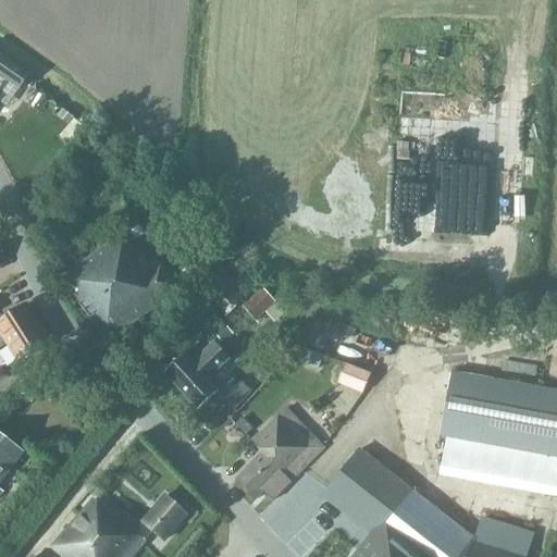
[(0,90),(8,81),(20,89),(29,75),(0,54),(0,90)]
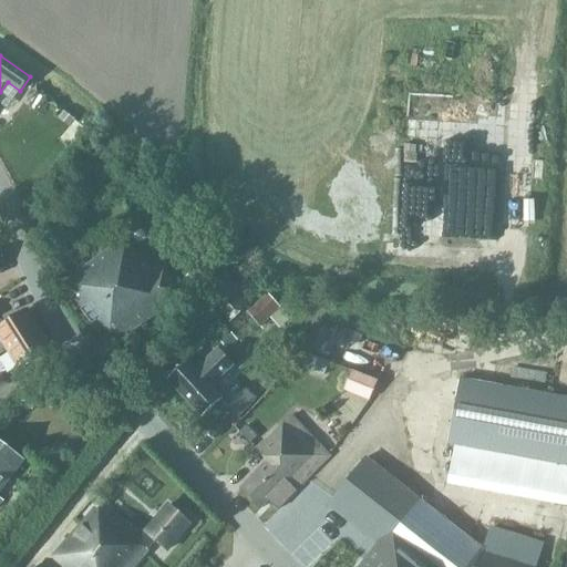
[(405,217),(343,217),(343,238),(442,238),(442,169),(374,171),(374,185),(405,185),(405,217)]
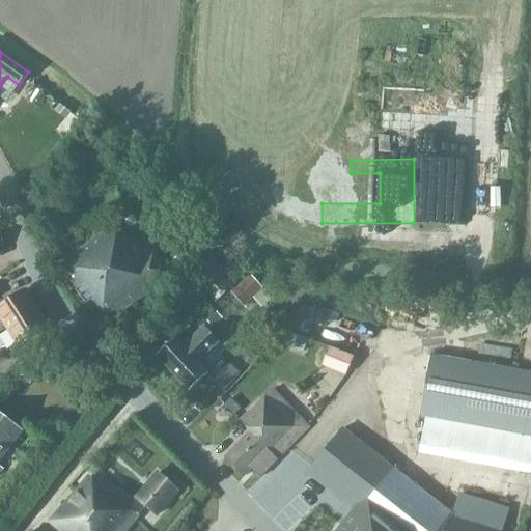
[(115,225),(60,266),(76,287),(75,287),(88,307),(89,306),(104,326),(173,275),(155,250),(145,256),(132,239),(129,241),(115,225)]
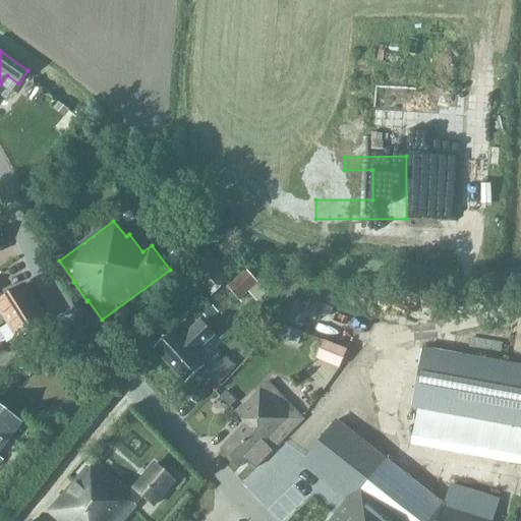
[(206,300),(232,278),(194,235),(168,257),(206,300)]
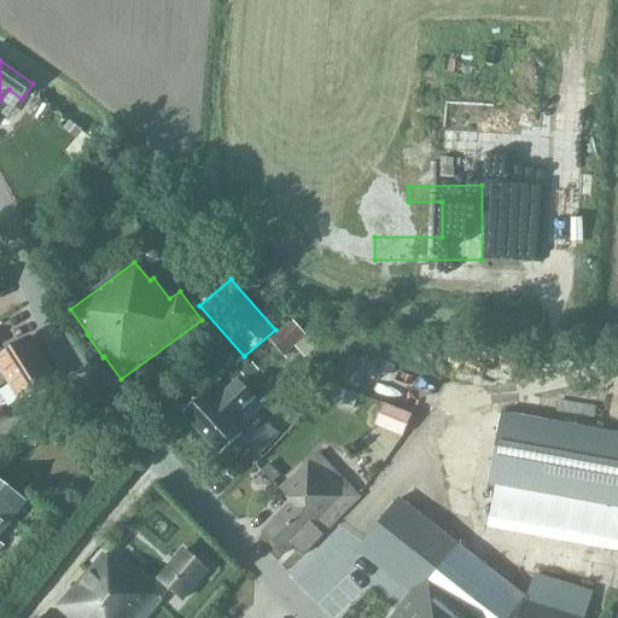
[(269,340),(284,356),(307,337),(292,321),(269,340)]
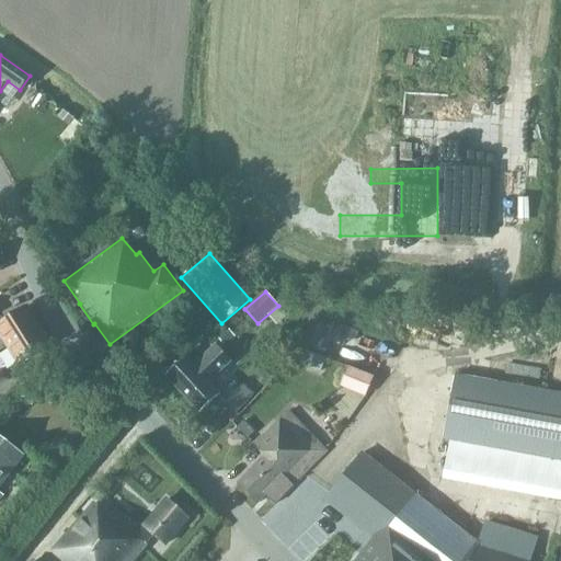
[(29,306),(0,323),(0,335),(18,364),(52,343),(29,306)]
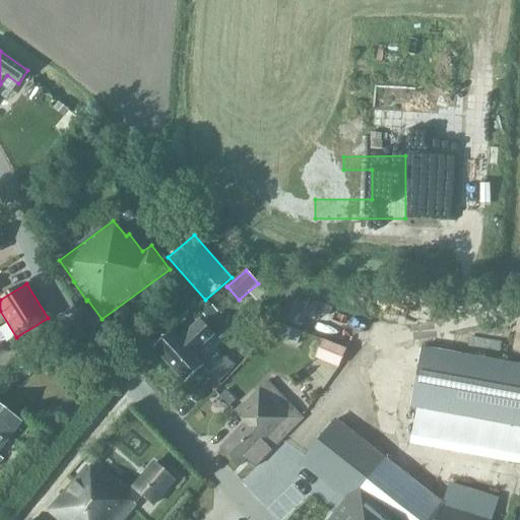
[(154,348),(186,382),(203,365),(194,354),(215,335),(200,319),(180,338),(173,331),(154,348)]
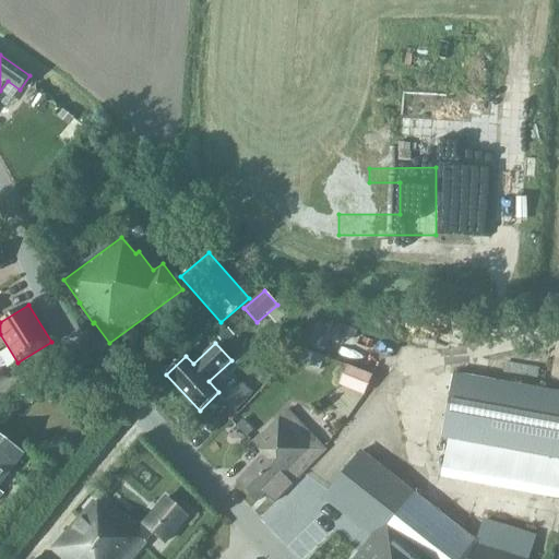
[(371,375),(347,366),(341,384),(365,394),(371,375)]
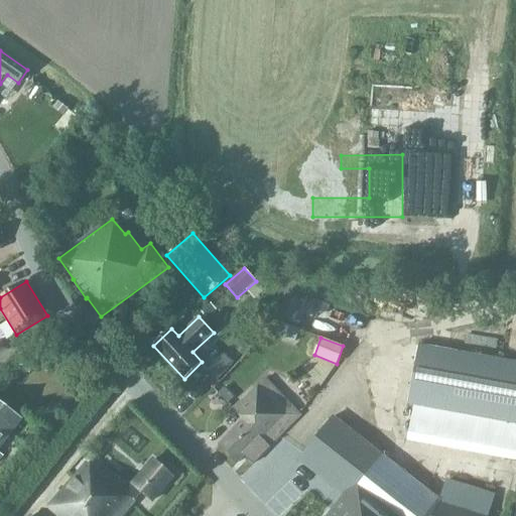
[(480,341),(479,355),(514,359),(515,344),(480,341)]
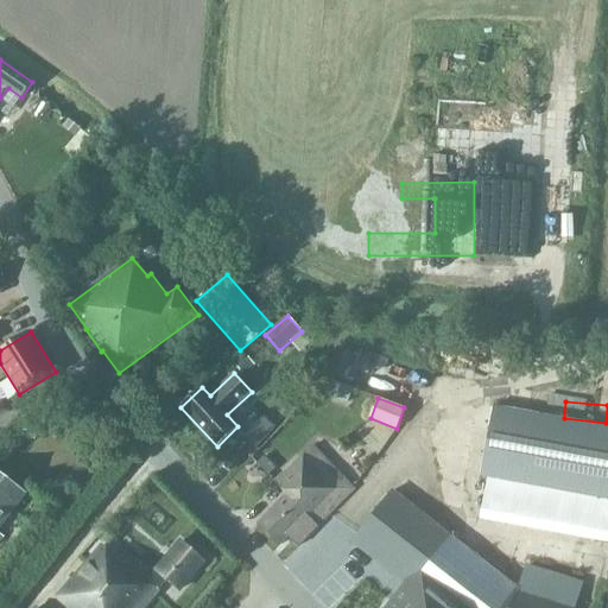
[(607,426),(493,406),(480,476),(487,477),(607,499),(607,426)]
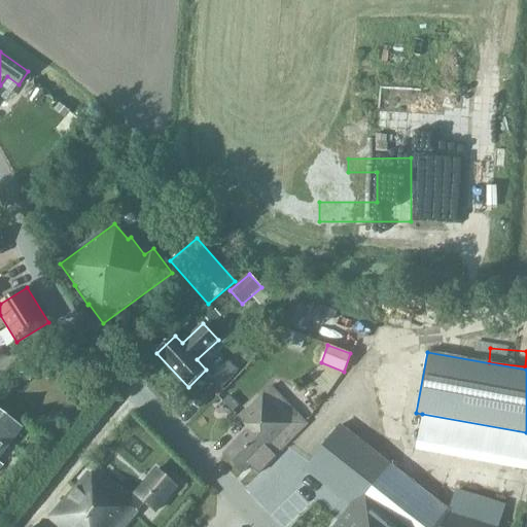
[(212,379),(221,388),(238,371),(229,361),(212,379)]
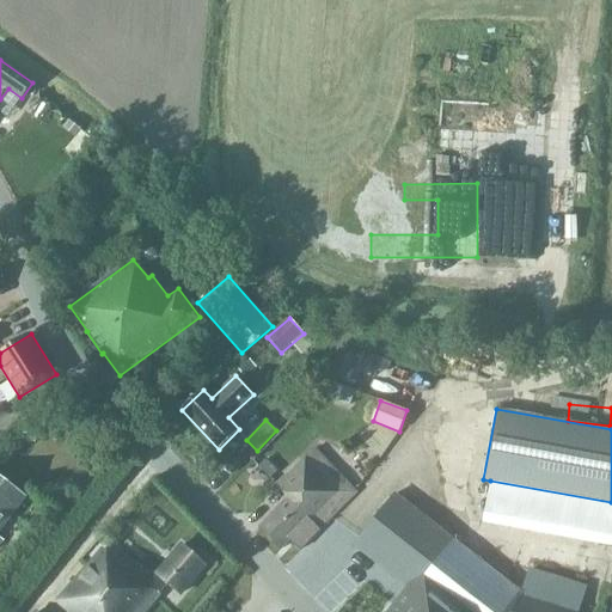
[(289,496),(261,527),(282,550),(291,540),(300,550),(328,522),(356,494),(316,450),(279,485),(289,496)]
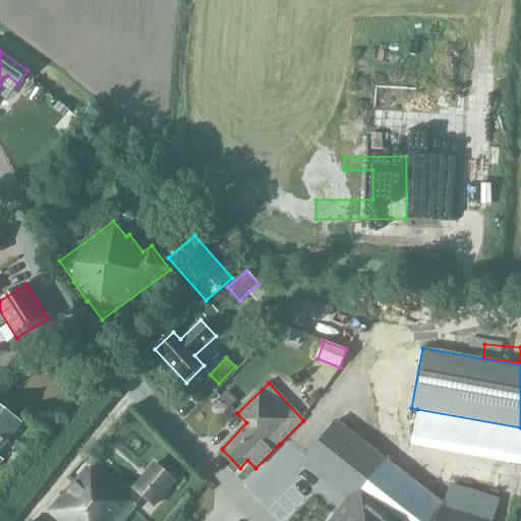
[(0,457),(0,452),(21,424),(0,408),(0,464),(3,460),(0,457)]
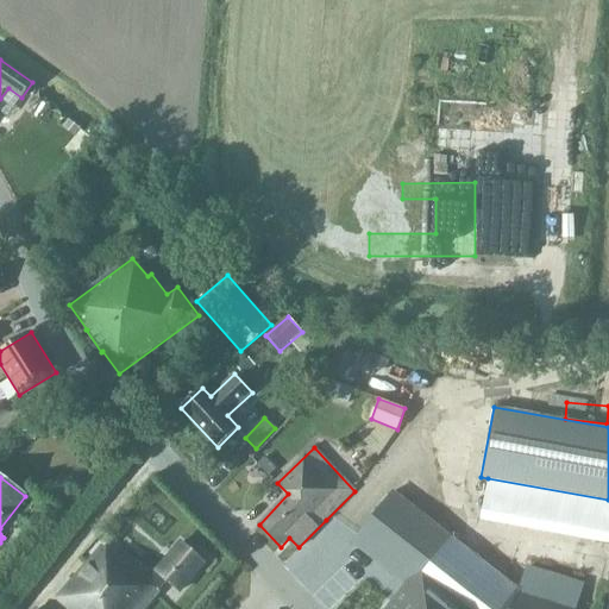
[(394,493),(353,544),(406,584),(387,608),(576,608),(584,585),(527,567),(519,596),(510,590),(513,586),(394,493)]
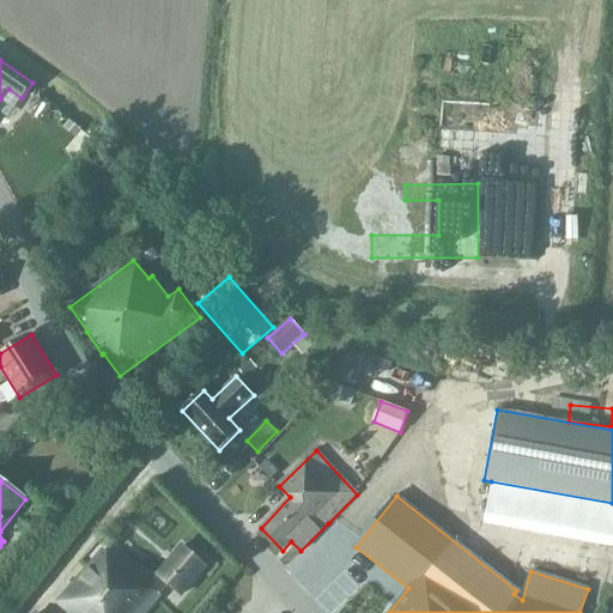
[(73,590),(60,606),(68,612),(143,612),(168,586),(180,596),(206,566),(183,546),(150,584),(121,559),(119,563),(104,550),(71,588),(73,590)]
